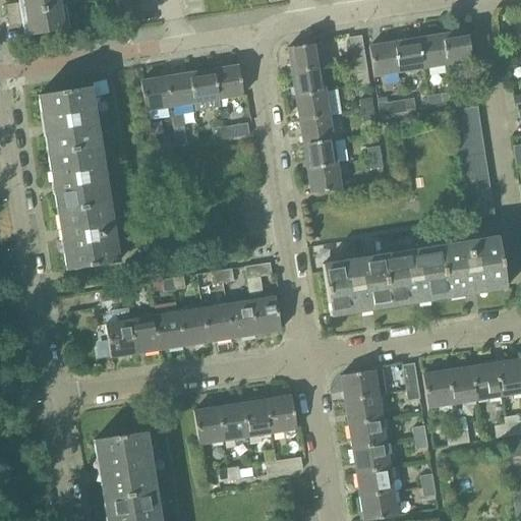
[(64,32),(61,9),(59,0),(22,0),(23,3),(6,6),(10,27),(27,24),(30,37),(64,32)]
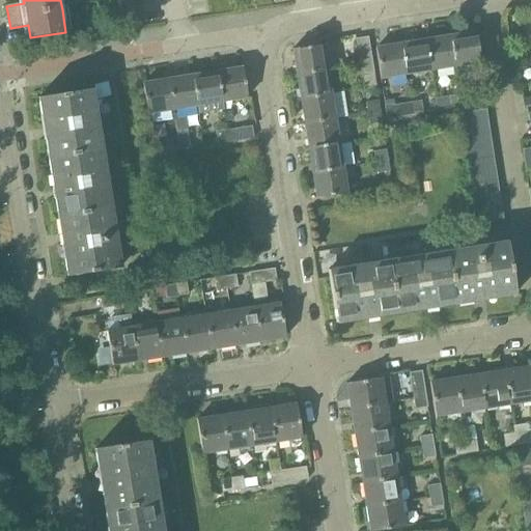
[(476,32),(450,36),(455,66),(480,61),(476,32)]
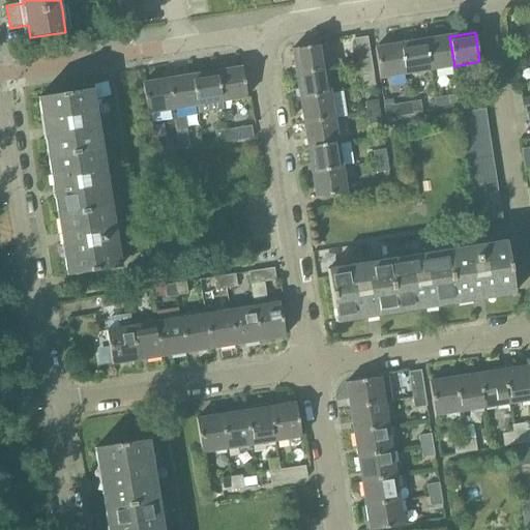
[(449,36),(425,39),(431,69),(454,66),(449,36)]
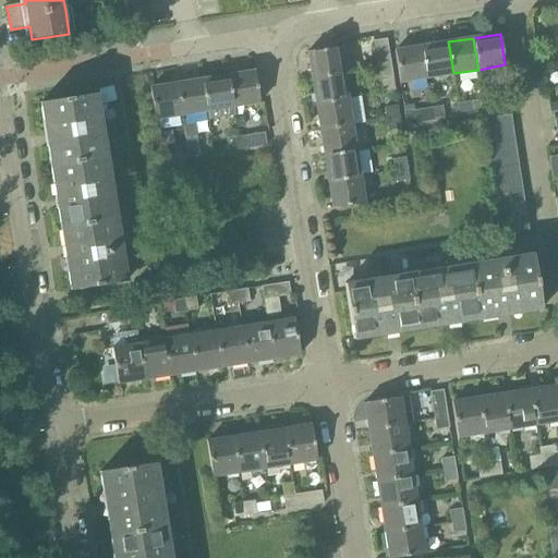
[(374,40),(378,68),(390,67),(387,39),(374,40)]
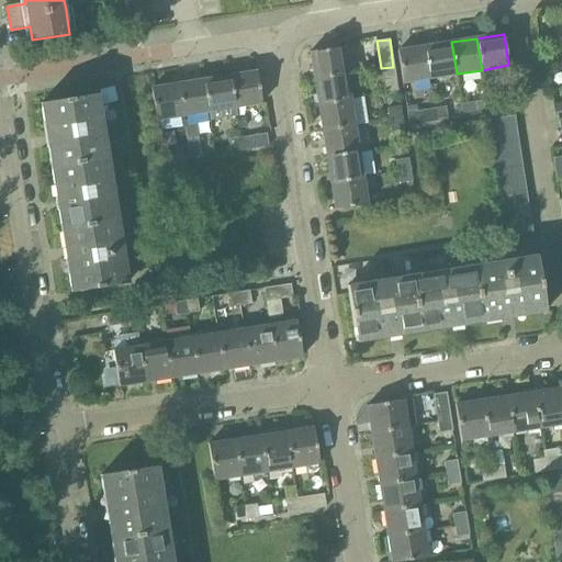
[(451,42),(425,46),(430,78),(457,74),(451,42)]
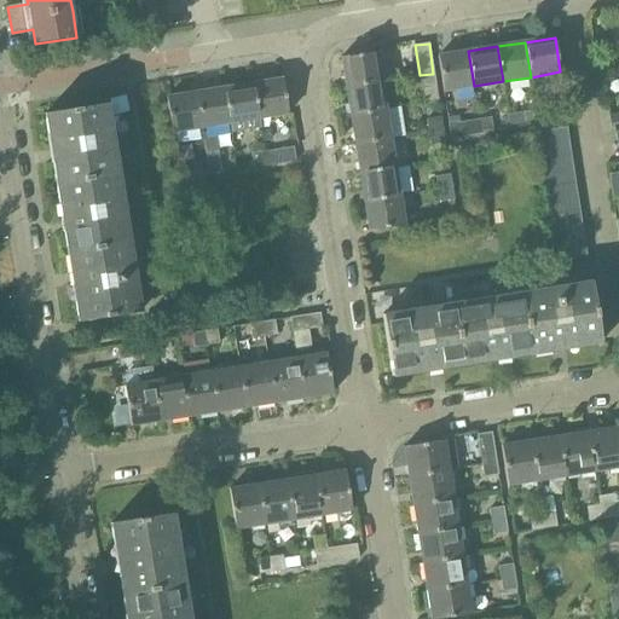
[(468,51),(438,57),(444,91),(474,86),(468,51)]
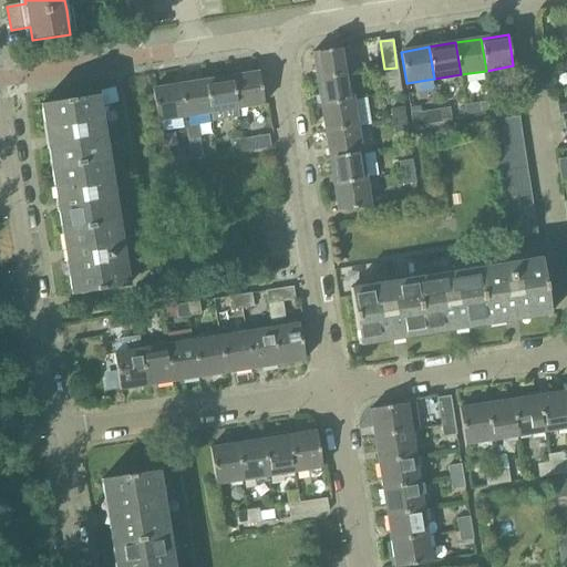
[(312,52),(317,80),(349,74),(344,48),(312,52)]
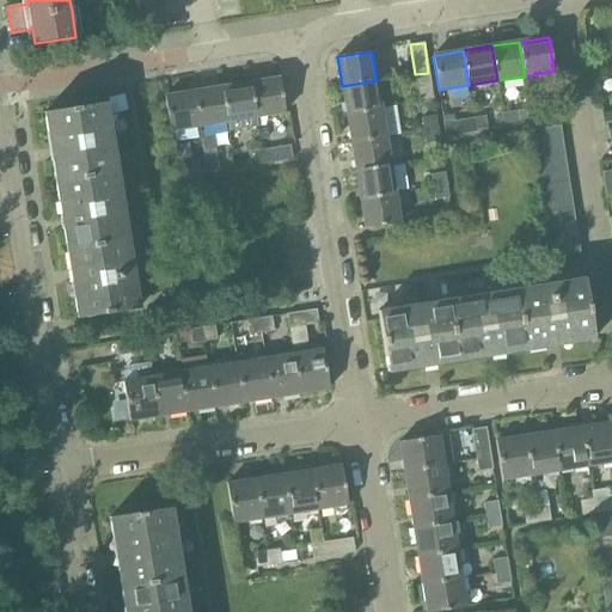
[(416,86),(430,84),(428,73),(415,74),(416,86)]
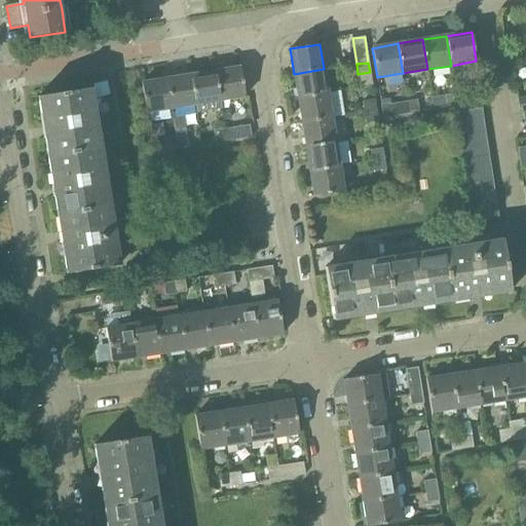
[(240,68),(216,71),(220,101),(245,98),(240,68)]
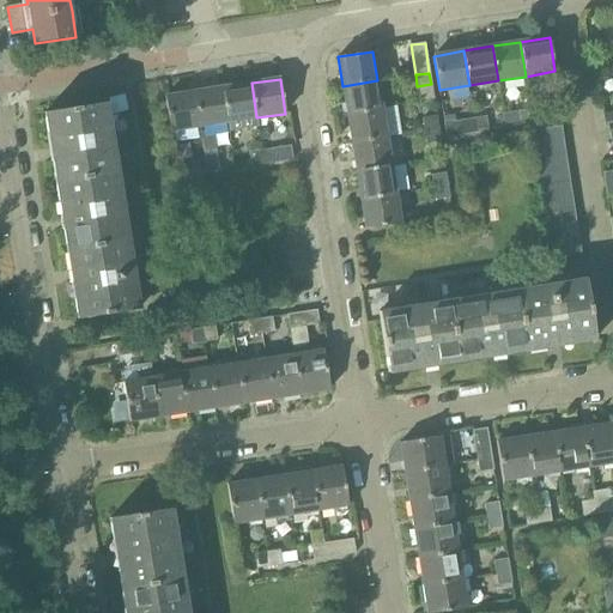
[(343,86),(347,113),(382,108),(377,80),(343,86)]
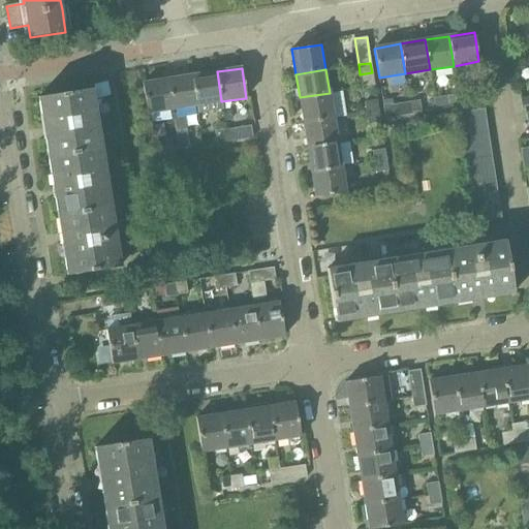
[(217,71),(191,75),(196,105),(197,114),(222,110),(221,101),(217,71)]
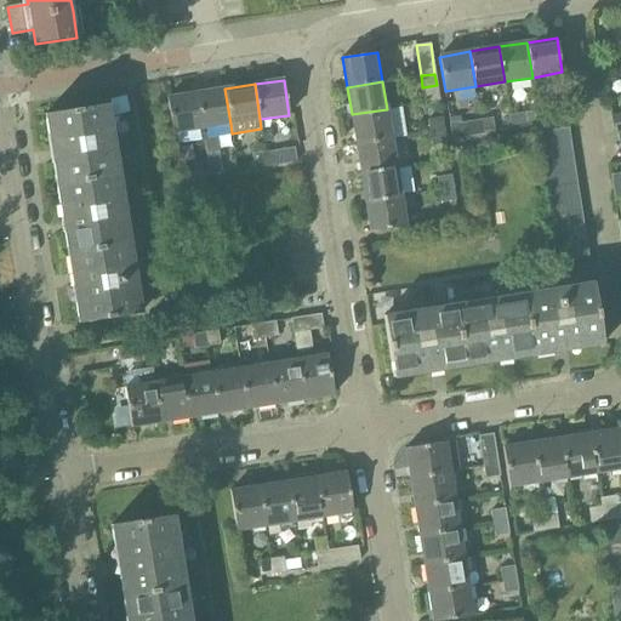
[(224,89),(195,93),(201,129),(231,124),(224,89)]
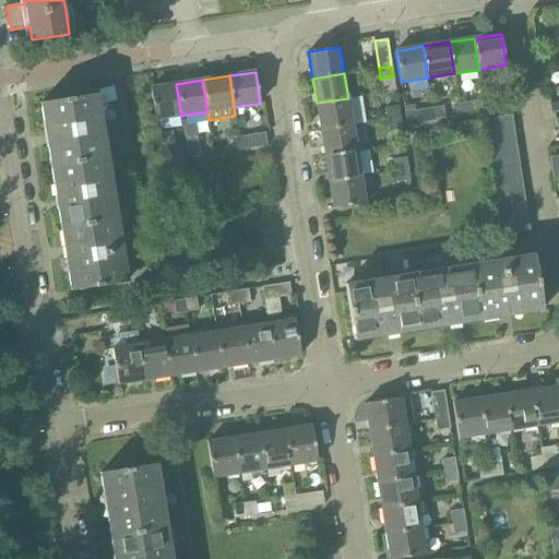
[(155,120),(181,116),(176,84),(150,88),(155,120)]
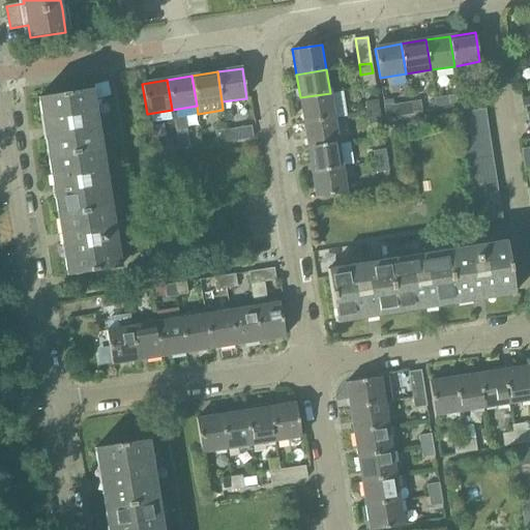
[(101,148),(98,130),(92,89),(38,97),(49,157),(101,148)]
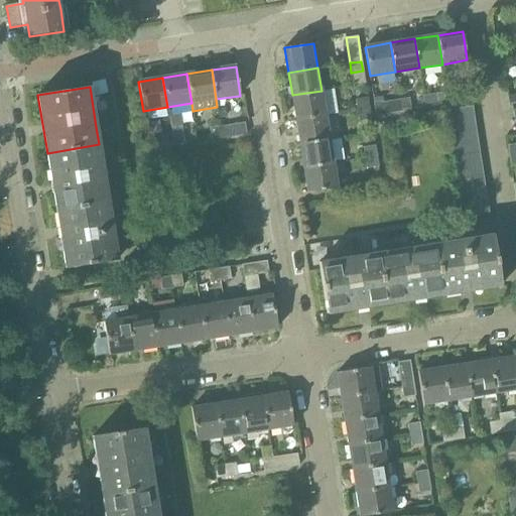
[(471,89),(446,93),(448,104),(473,100),(471,89)]
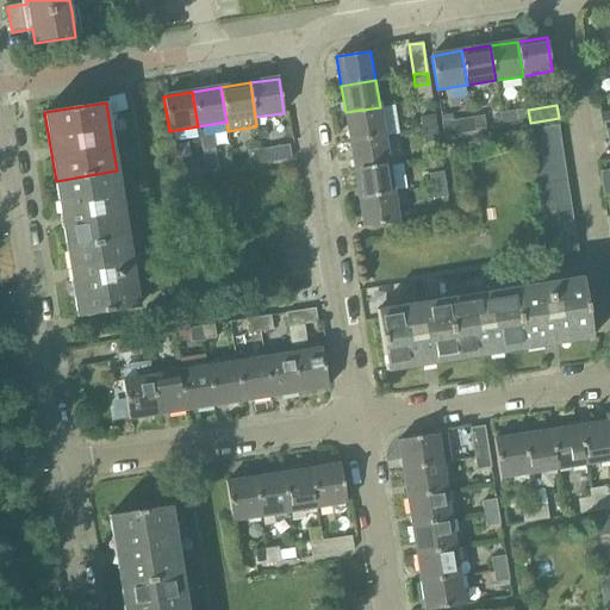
[(384,136),(380,107),(346,112),(350,142),(384,136)]
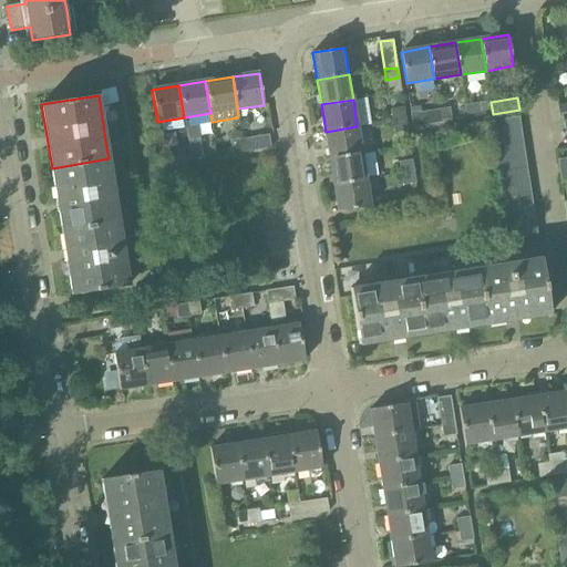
[(493,114),(491,102),(478,103),(481,116),(493,114)]
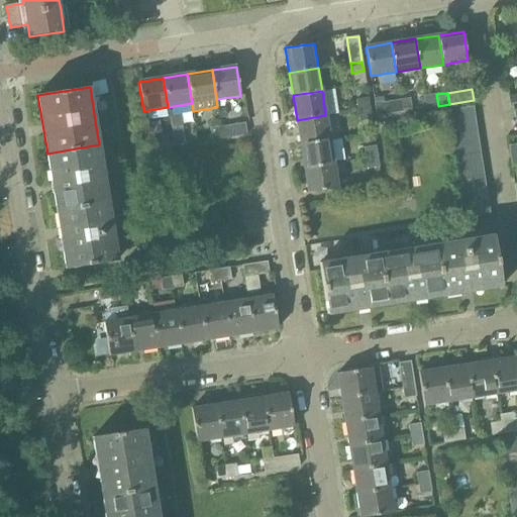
[(402,112),(400,100),(385,103),(384,97),(374,98),(377,116),(402,112)]
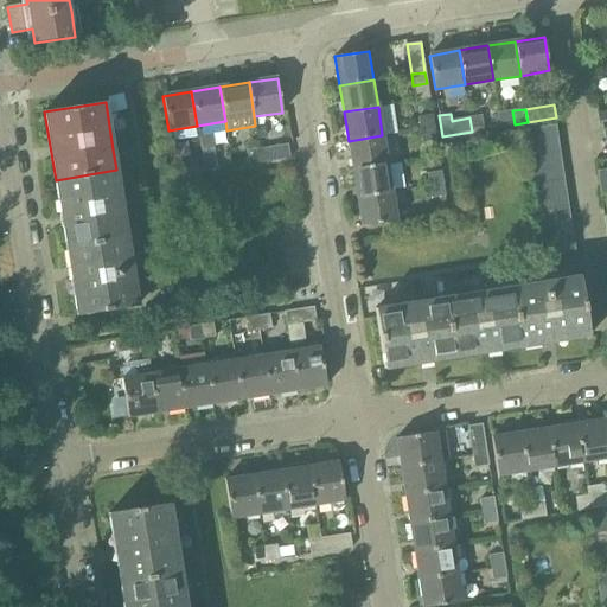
[(419,116),(420,129),(434,127),(432,115),(419,116)]
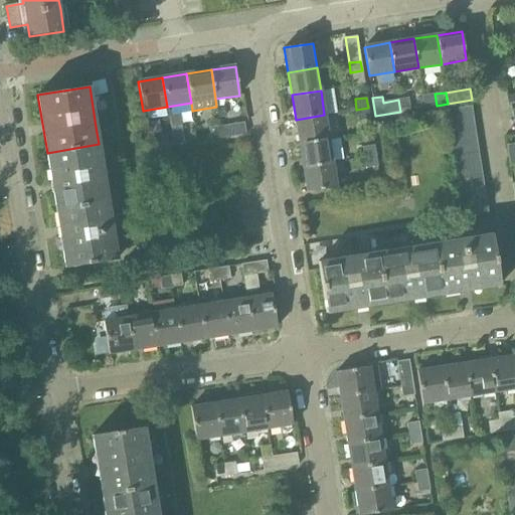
[(408,98),(398,100),(400,112),(410,110),(408,98)]
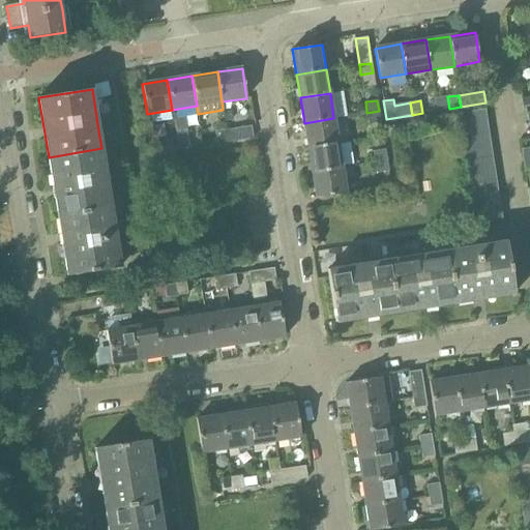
[(458,113),(460,126),(487,122),(484,109),(458,113)]
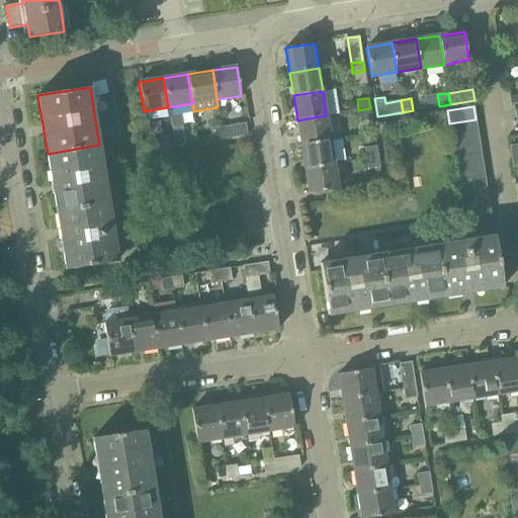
[(360,120),(371,118),(370,108),(358,110),(360,120)]
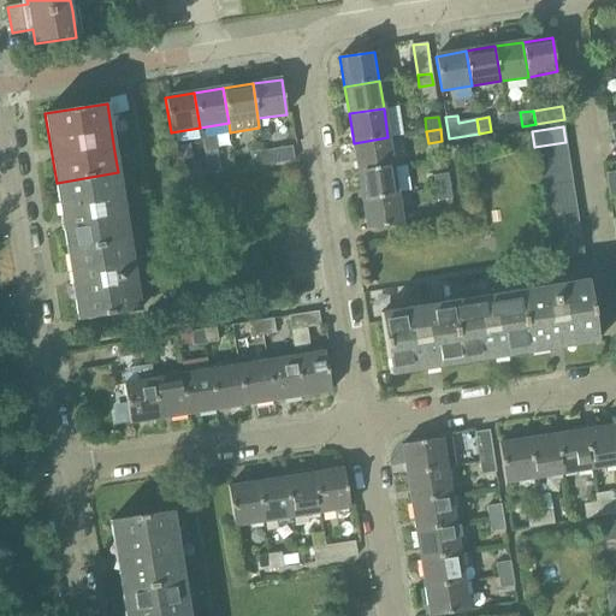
[(201,134),(206,160),(206,161),(208,176),(220,173),(214,131),(201,134)]
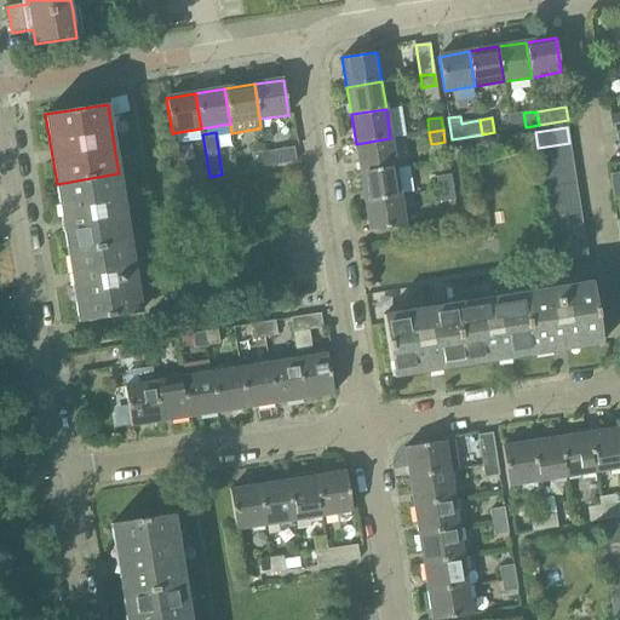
[(128,150),(126,135),(113,137),(115,153),(128,150)]
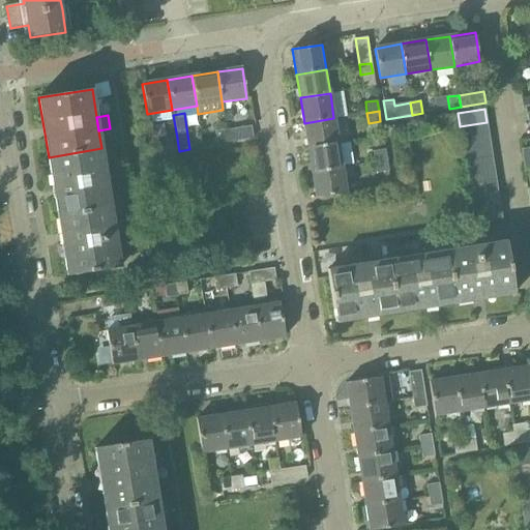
[(304,123),(308,148),(337,143),(333,118),(304,123)]
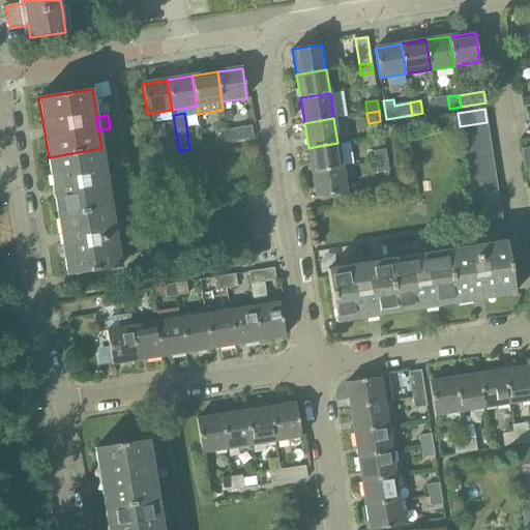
[(462,138),(489,134),(487,122),(460,126),(462,138)]
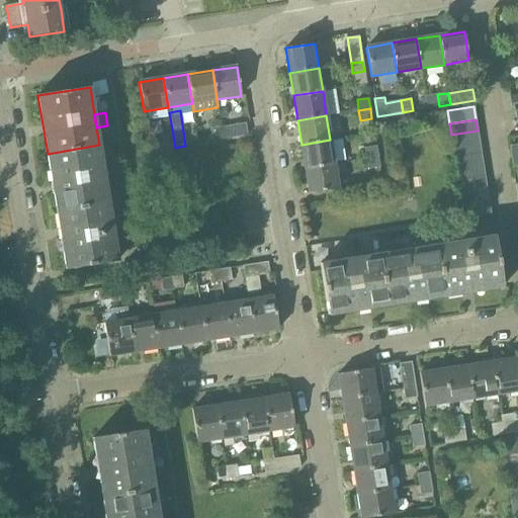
[(246,123),(222,127),(224,139),(248,135),(246,123)]
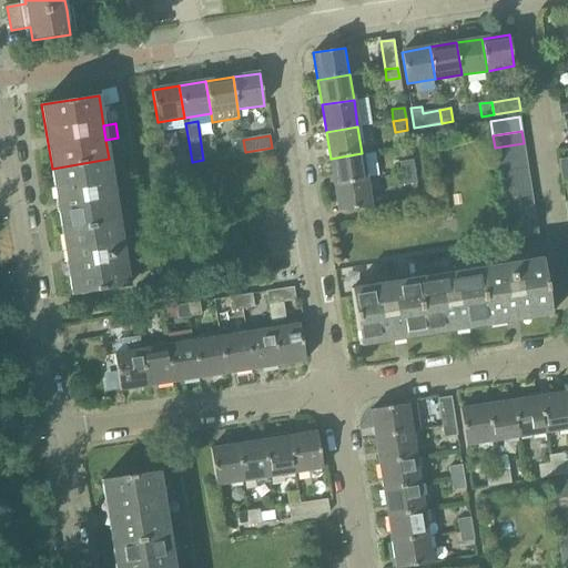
[(231,142),(233,154),(245,152),(243,140),(231,142)]
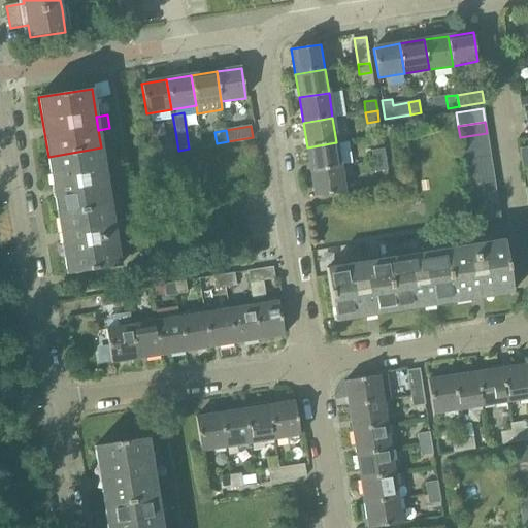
[(489,145),(487,133),(460,137),(462,150),(489,145)]
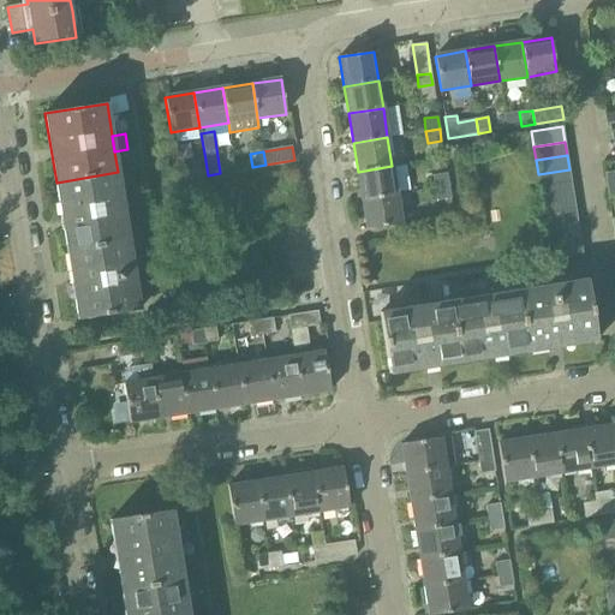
[(195,177),(208,175),(206,161),(206,160),(192,162),(195,177)]
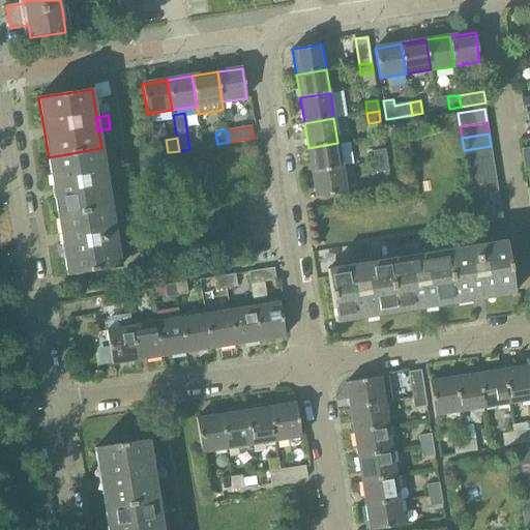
[(308,148),(312,173),(342,168),(337,143),(308,148)]
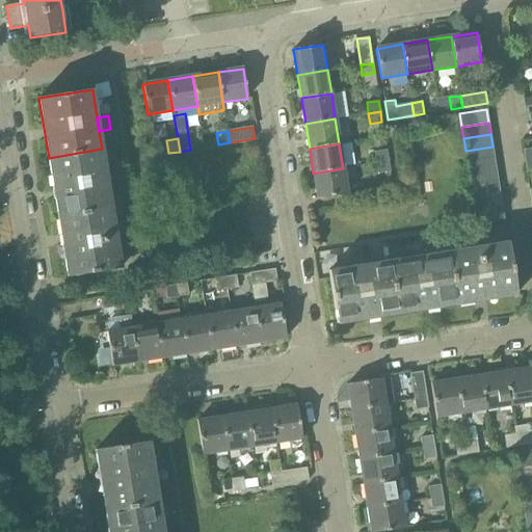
[(468,163),(495,158),(493,147),(466,151),(468,163)]
